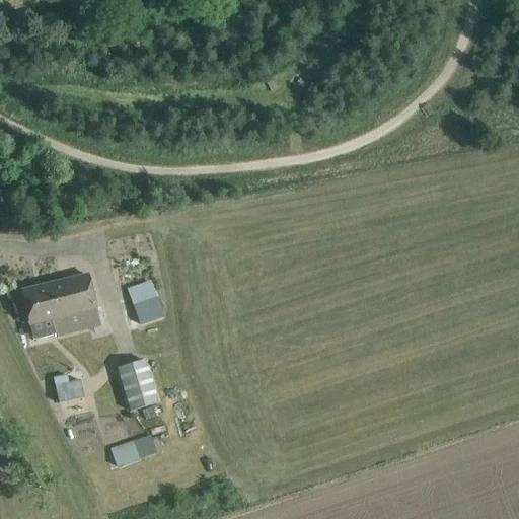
[(87,276),(20,292),(28,324),(32,340),(53,335),(99,323),(87,276)]
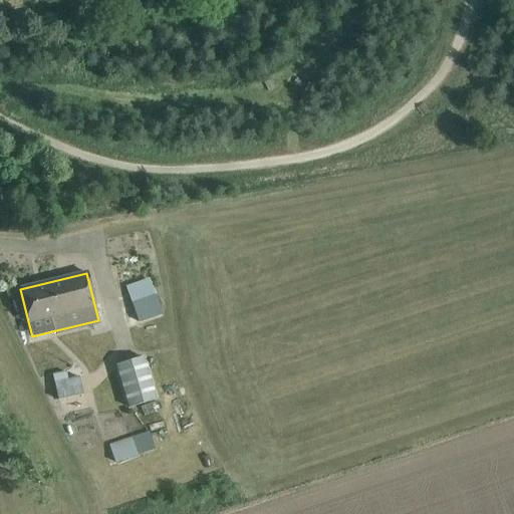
[(154,294),(149,280),(125,288),(133,302),(154,294)]
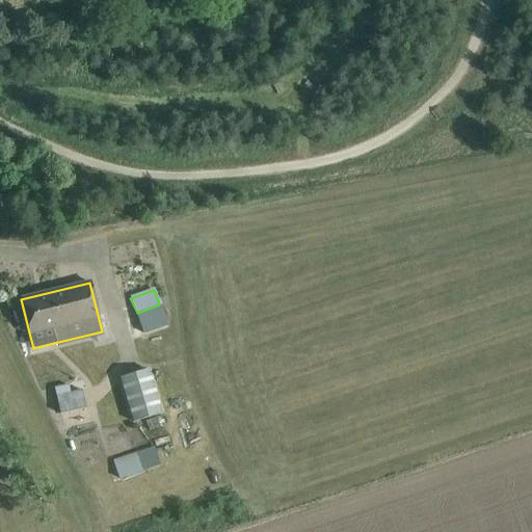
[(149,368),(120,377),(134,421),(162,411),(149,368)]
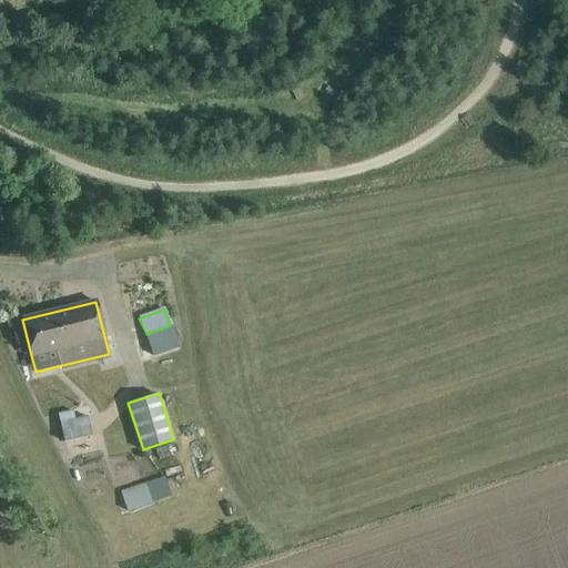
[(57,415),(64,442),(91,436),(88,416),(73,419),(72,412),(57,415)]
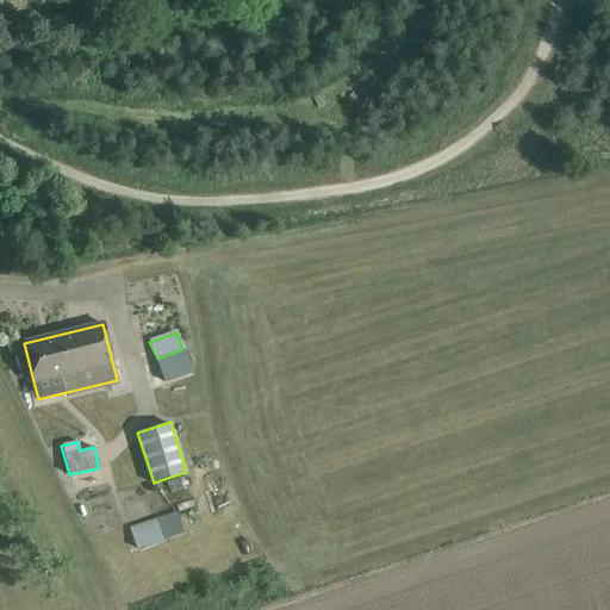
[(182,533),(175,515),(130,530),(136,548),(182,533)]
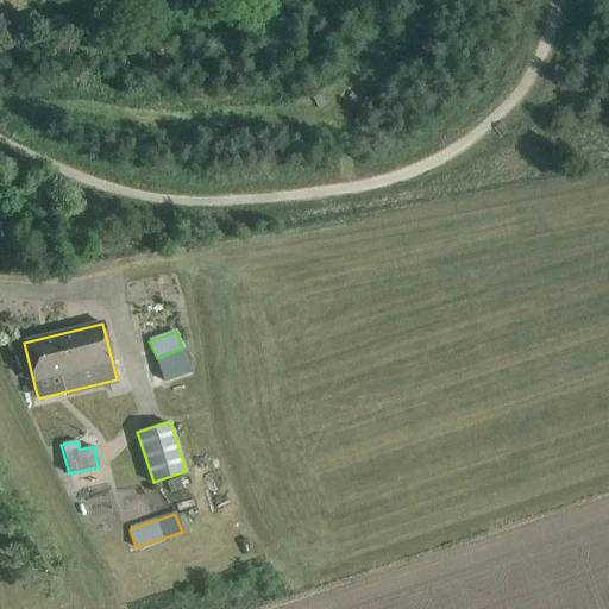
All buildings are outlined.
